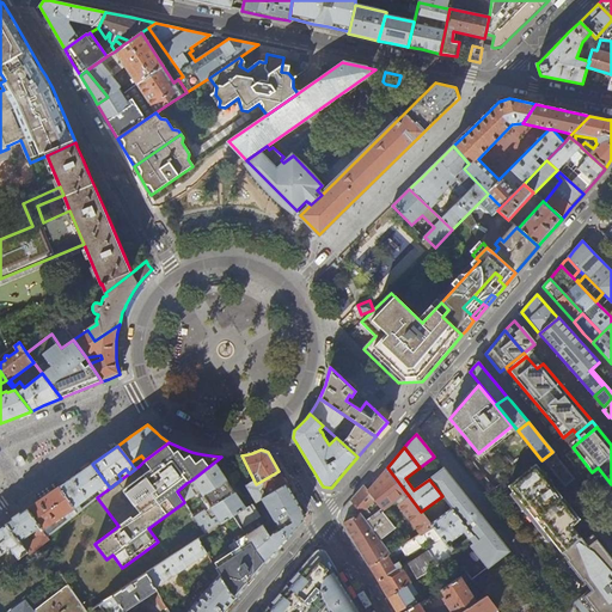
[(552,452),(542,460),(565,488),(576,481),(552,452)]
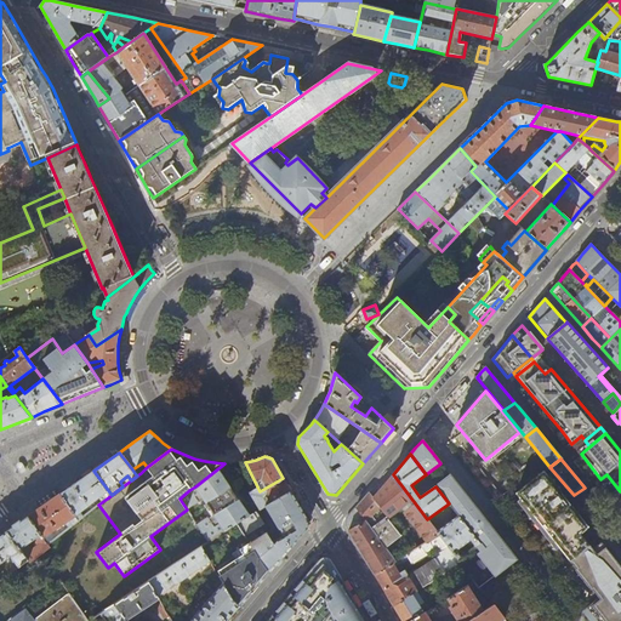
[(250,516),(218,468),(195,486),(226,531),(237,524),(250,516)]
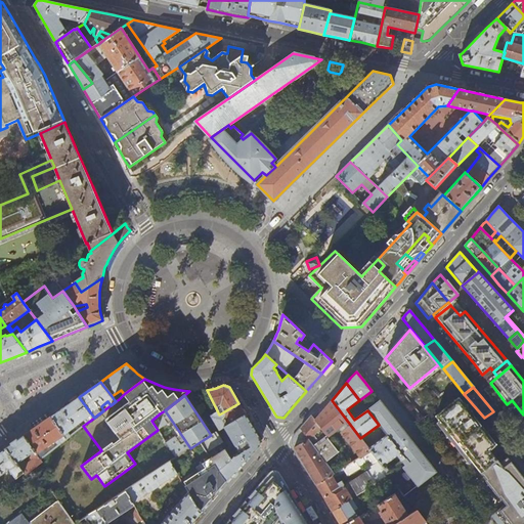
[(64,406),(51,417),(67,439),(70,436),(68,433),(87,418),(90,421),(94,418),(79,397),(64,406)]
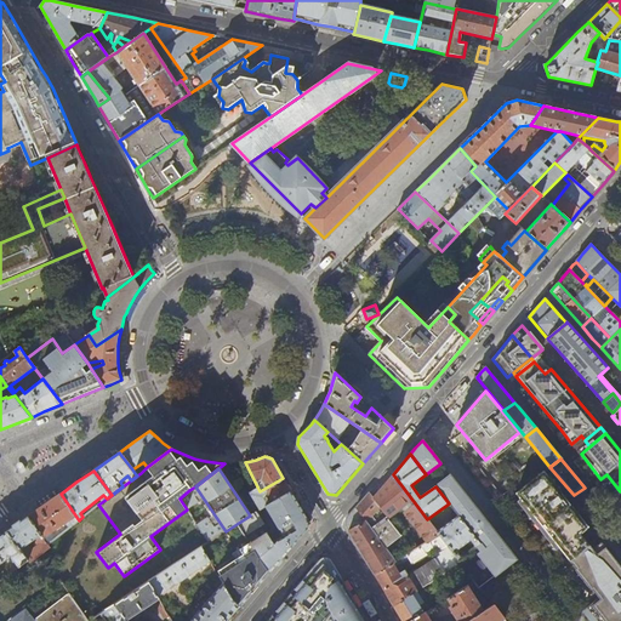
[(579,533),(587,525),(543,472),(516,493),(568,562),(588,546),(579,533)]
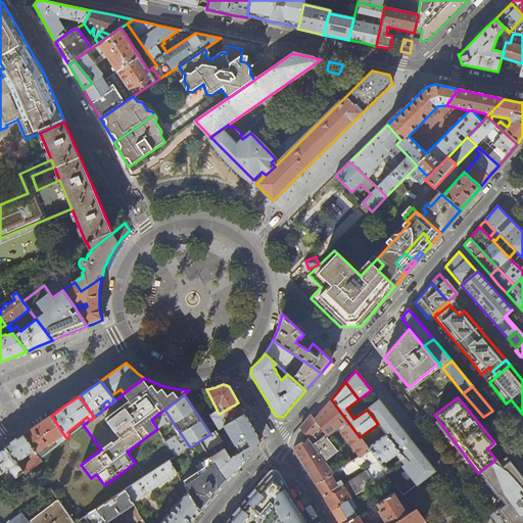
[(320,412),(315,419),(327,436),(338,428),(340,431),(329,439),(348,464),(370,450),(367,447),(360,437),(331,399),(320,412)]
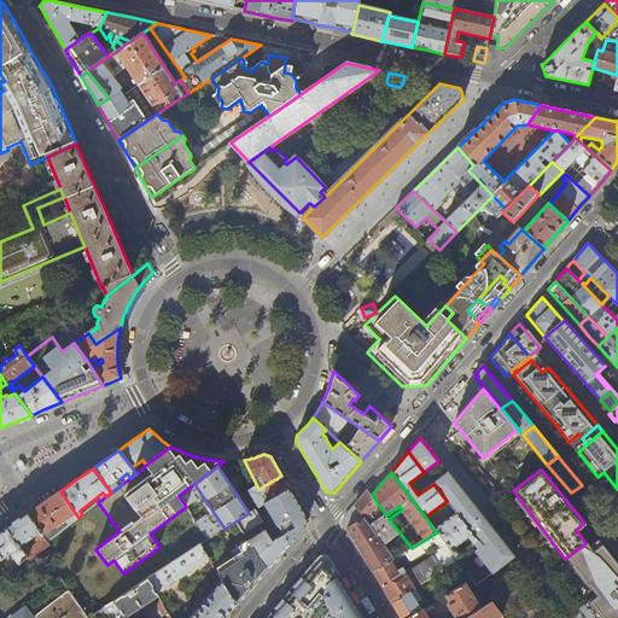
[(466,496),(448,473),(433,484),(447,501),(455,513),(477,541),(487,553),(495,565),(497,569),(514,557),(489,524),(466,496)]
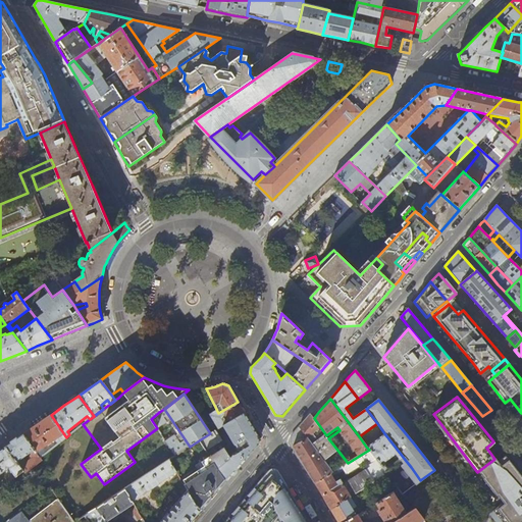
[(245,413),(238,402),(218,413),(216,409),(209,414),(218,429),(223,426),(225,425),(220,415),(224,413),(229,422),(245,413)]
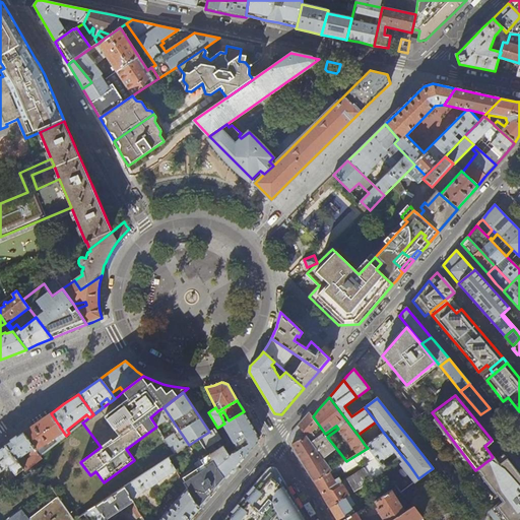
[(166,421),(158,410),(150,417),(156,427),(157,427),(166,421)]
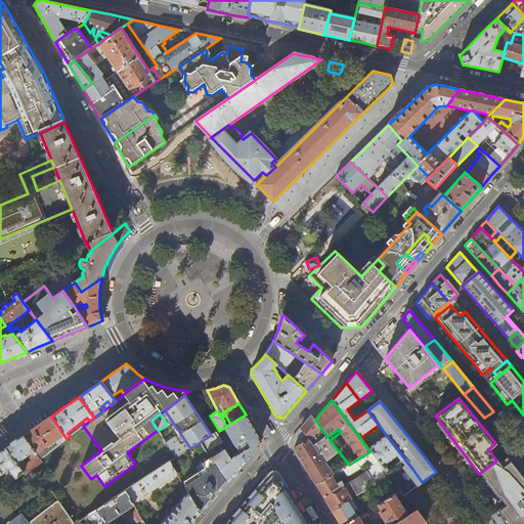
[(246,415),(230,424),(226,427),(224,428),(239,453),(234,456),(234,455),(232,457),(230,459),(225,449),(218,453),(213,445),(219,441),(215,433),(211,435),(200,442),(210,456),(227,483),(237,471),(259,446),(259,439),(252,426),(246,415)]
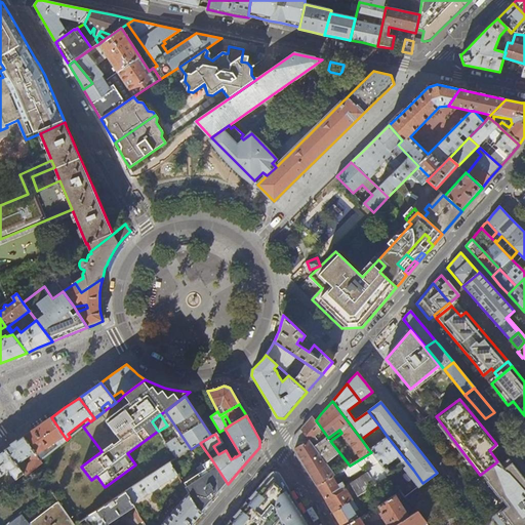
[(308,440),(334,475),(337,473),(340,471),(346,468),(350,466),(330,441),(327,438),(328,438),(316,420),(313,416),(306,423),(300,430),(308,440)]
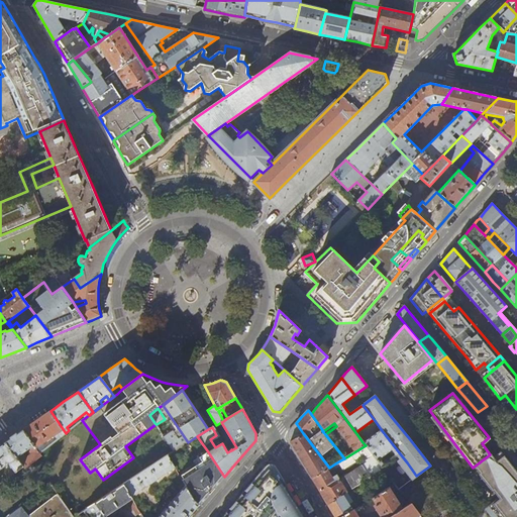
[(37,420),(23,430),(39,453),(45,448),(42,444),(54,435),(57,439),(66,433),(50,411),(37,420)]
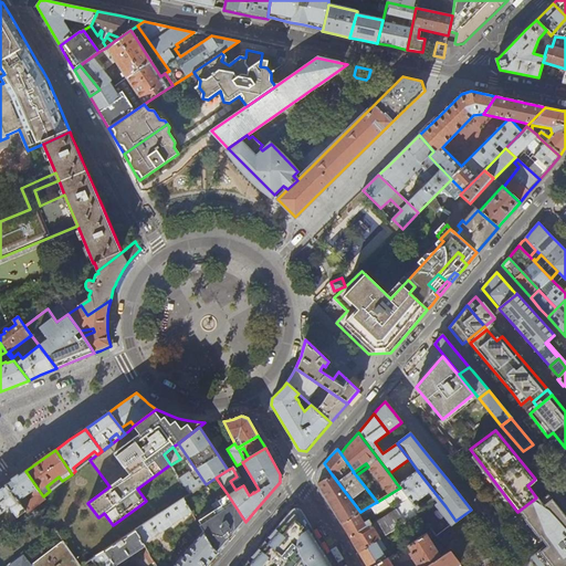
[(397,484),(400,488),(417,510),(421,507),(417,501),(428,493),(432,499),(437,495),(417,470),(397,484)]
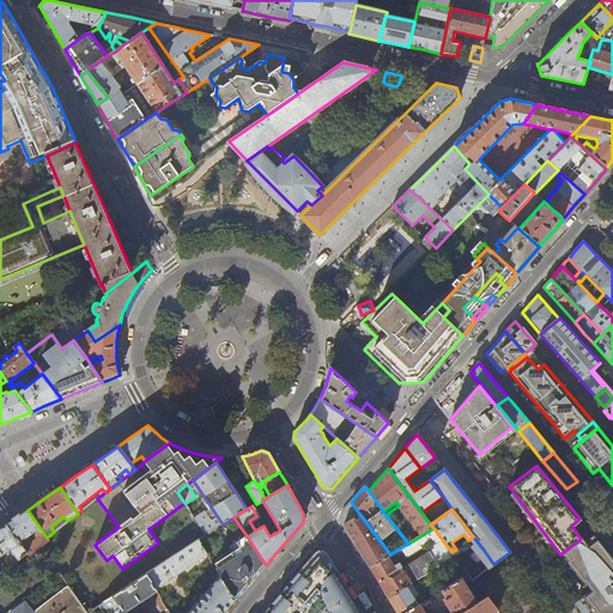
[(16,517),(6,525),(28,552),(30,556),(49,540),(47,538),(28,510),(16,517)]
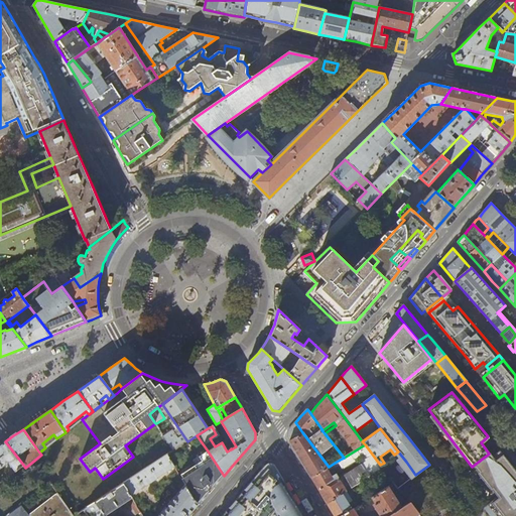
[(182,444),(173,430),(164,436),(173,450),(182,444)]
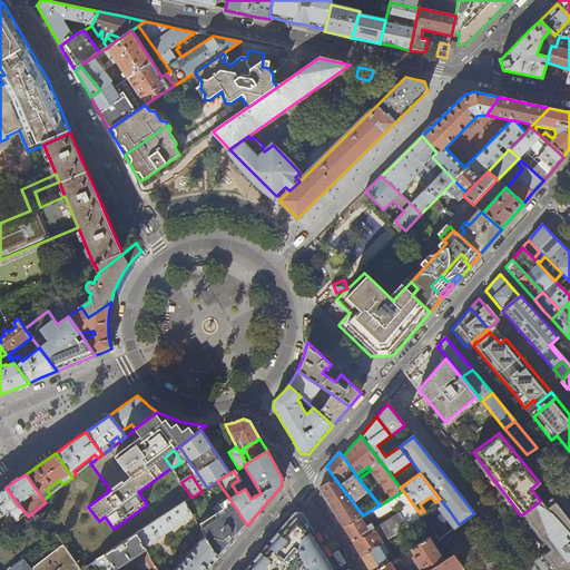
[(332,508),(344,528),(361,517),(363,516),(334,478),(320,487),(332,508)]
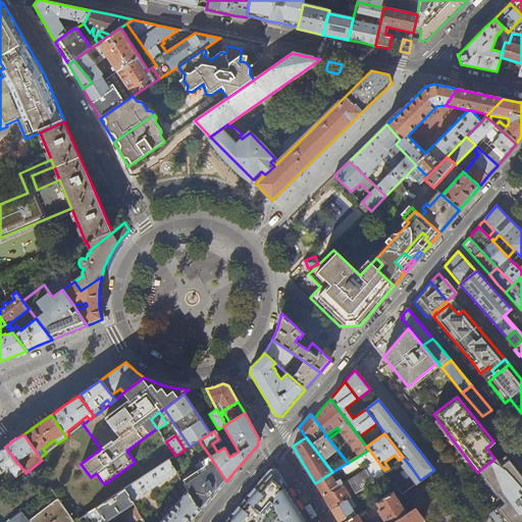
[(12,479),(23,470),(5,447),(0,450),(0,473),(6,469),(7,467),(11,467),(10,470),(14,475),(10,477),(12,479)]
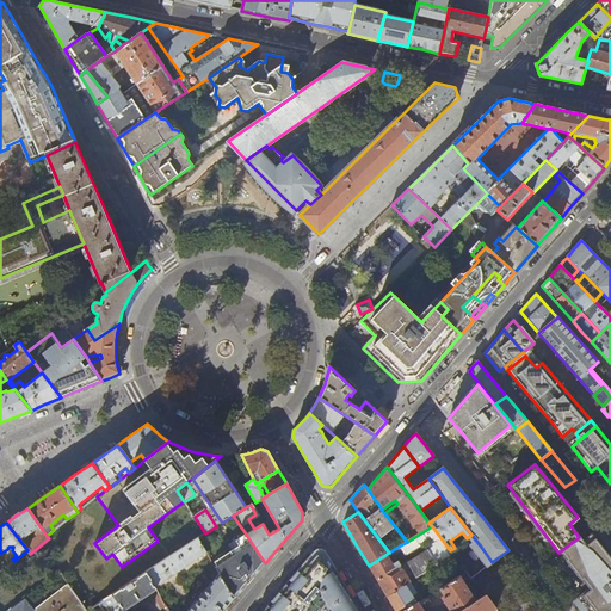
[(407,542),(402,544),(406,551),(425,541),(430,547),(432,544),(434,548),(427,550),(407,563),(402,569),(397,561),(392,563),(387,554),(369,566),(377,581),(387,597),(414,579),(451,554),(450,551),(450,550),(432,526),(407,542)]
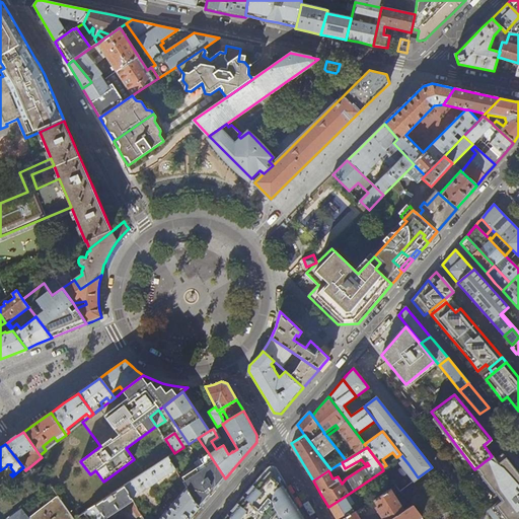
[(213,493),(225,478),(208,452),(201,457),(205,464),(190,474),(191,475),(182,482),(183,483),(195,502),(201,507),(213,493)]
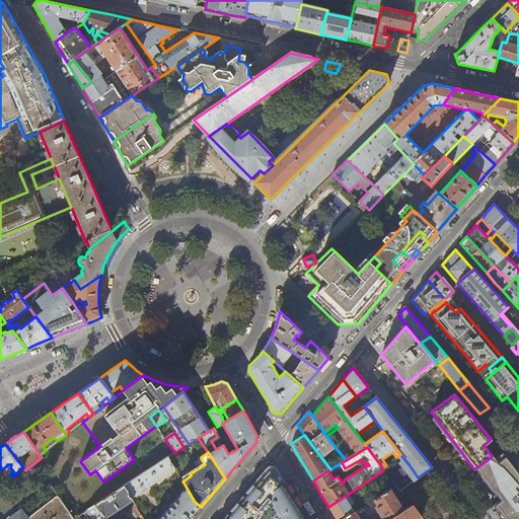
[(518,518),(518,473),(502,453),(494,458),(492,456),(474,469),(480,476),(479,477),(492,494),(493,493),(499,501),(486,511),(489,514),(492,518),(518,518)]
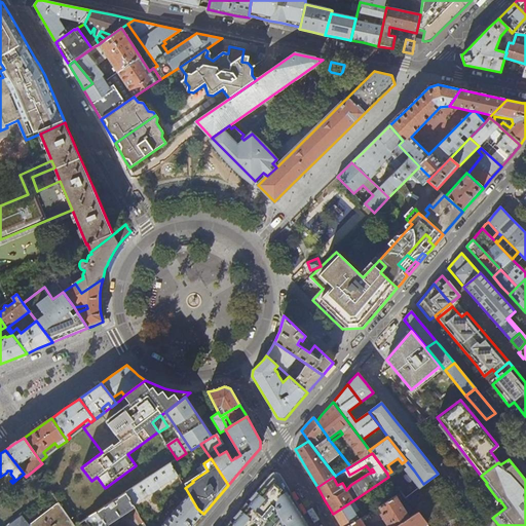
[(416,484),(409,475),(414,471),(406,460),(402,463),(393,470),(406,486),(401,491),(396,484),(398,483),(395,480),(393,481),(389,476),(388,477),(405,498),(423,484),(421,481),(416,484)]
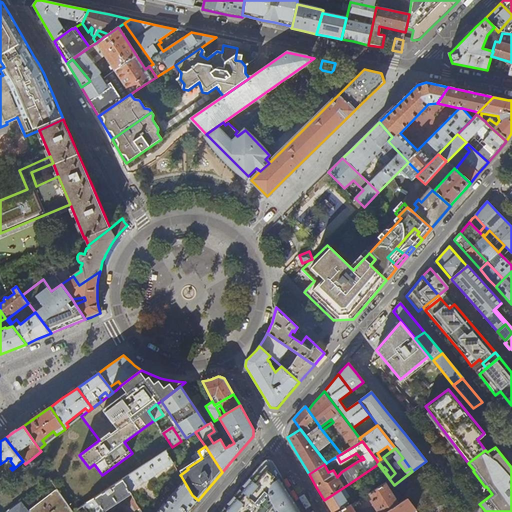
[(172,468),(175,466),(166,451),(122,479),(131,494),(132,495),(134,494),(132,490),(170,464),(172,468)]
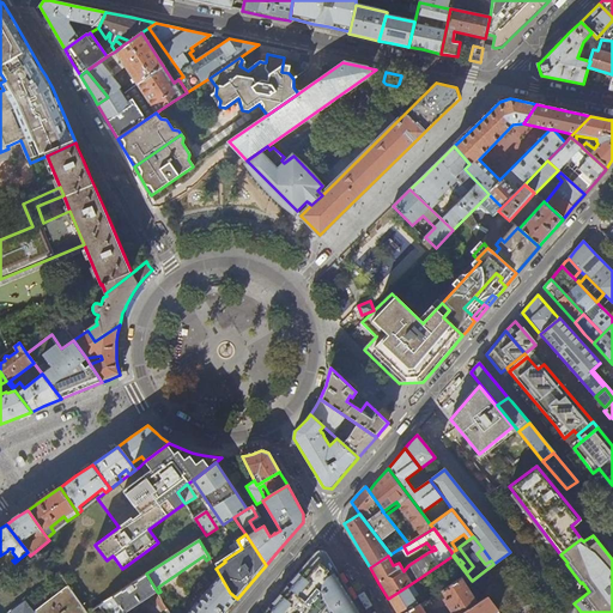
[(362,612),(326,552),(325,550),(323,550),(322,550),(320,550),(319,550),(317,551),(305,565),(290,583),(275,600),(263,612),(362,612)]
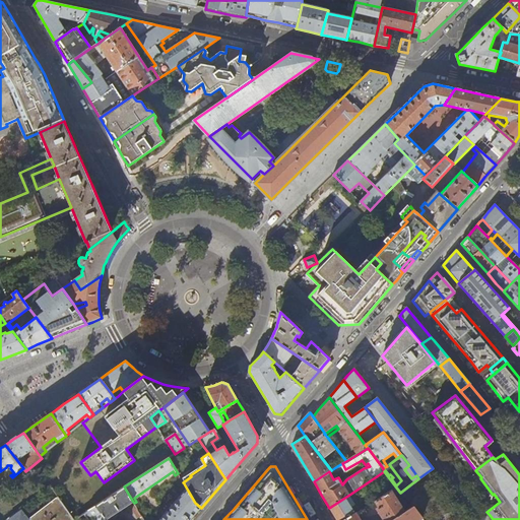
[(195,503),(184,483),(179,490),(183,493),(159,519),(190,519),(201,508),(195,503)]
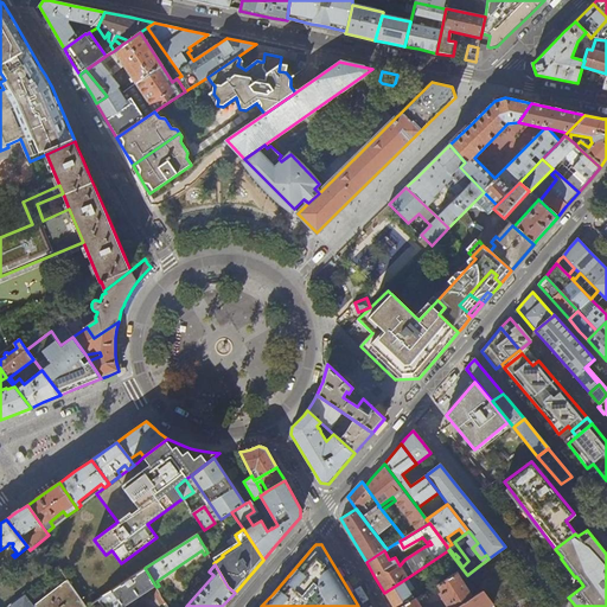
[(114,606),(121,606),(155,586),(145,568),(97,600),(114,606)]
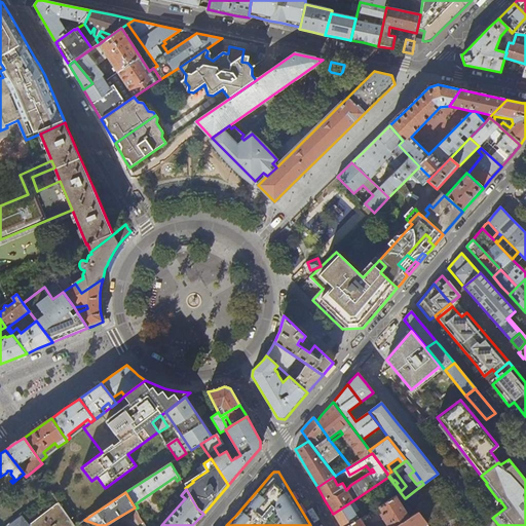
[(395,497),(379,506),(382,514),(381,515),(386,524),(388,523),(390,525),(396,525),(408,519),(395,497)]
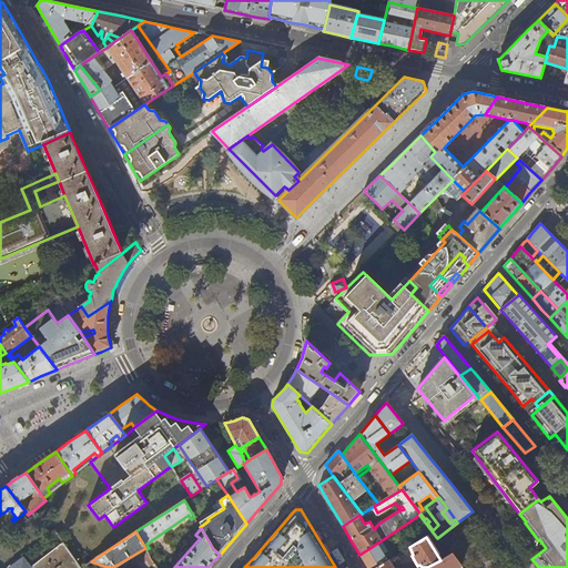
[(385,538),(359,555),(364,563),(367,567),(375,567),(397,555),(385,538)]
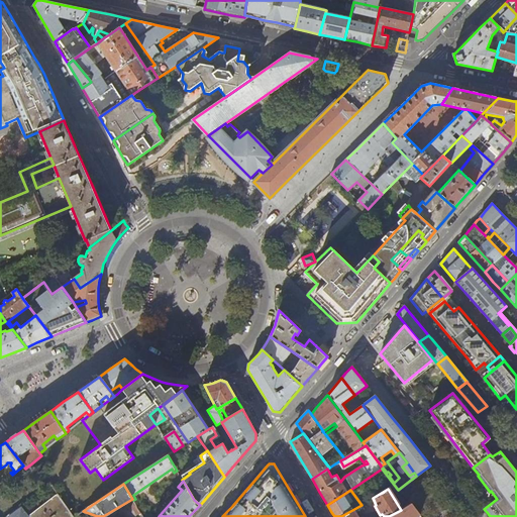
[(28,516),(74,516),(73,516),(58,494),(28,516)]
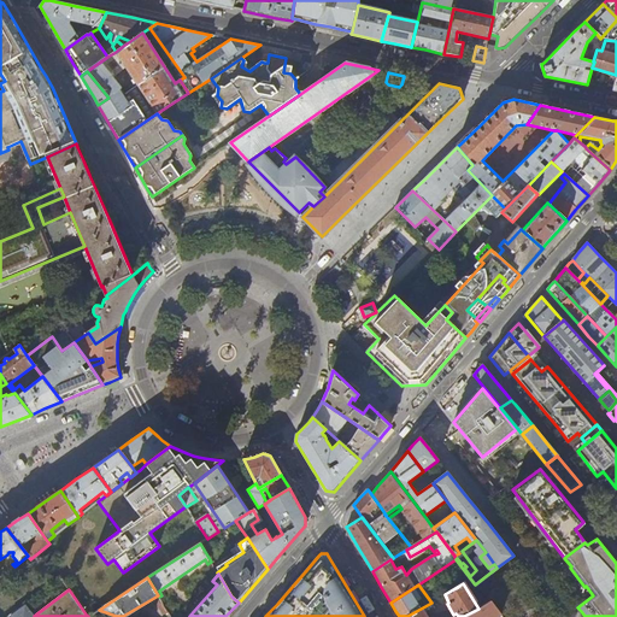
[(156,603),(164,615),(169,613),(160,599),(156,603)]
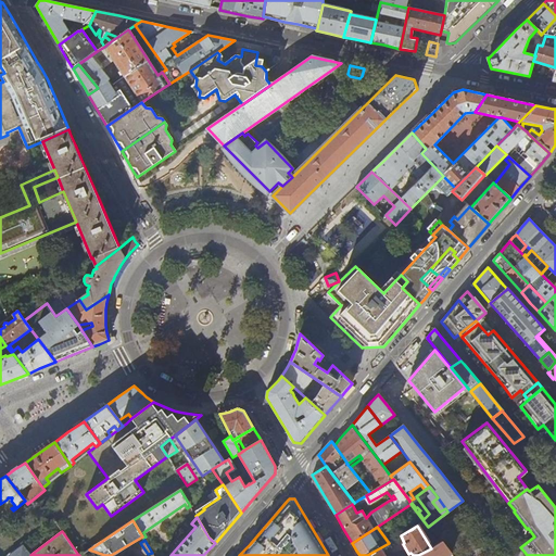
[(389,543),(367,555),(384,555),(382,552),(392,544),(391,542),(389,543)]
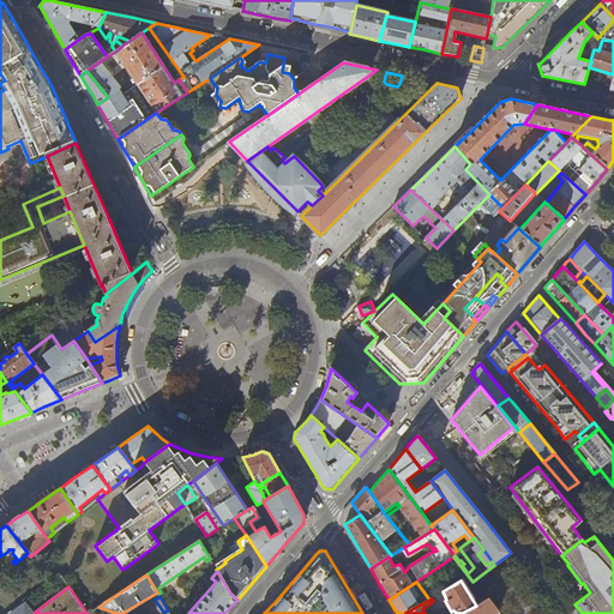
[(487,600),(476,606),(462,613),(491,613),(497,611),(487,600)]
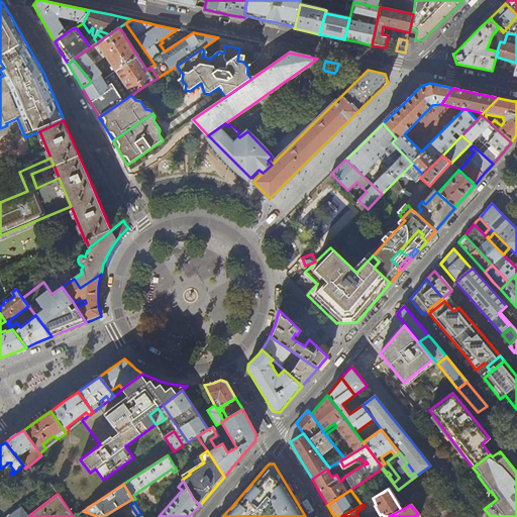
[(21,506),(8,516),(28,516),(21,506)]
